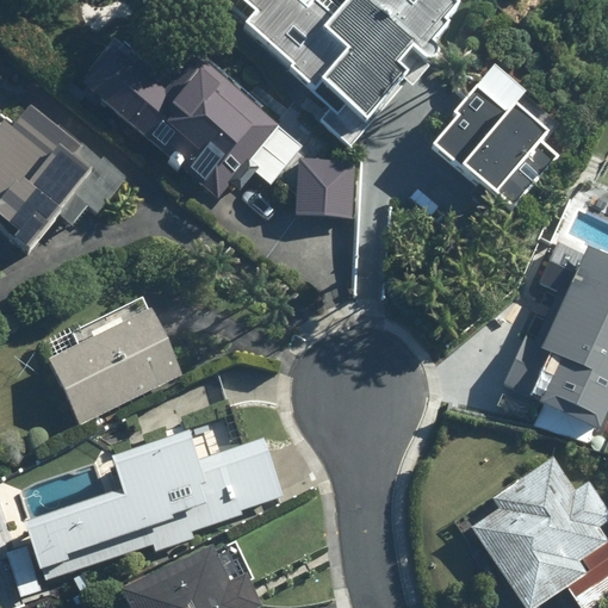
[(310,122),(349,159),(398,107),(426,134),(419,142),(416,181),(464,225),(529,156),(435,68),(472,29),(451,8),(458,0),(211,0),(326,106),(310,122)]
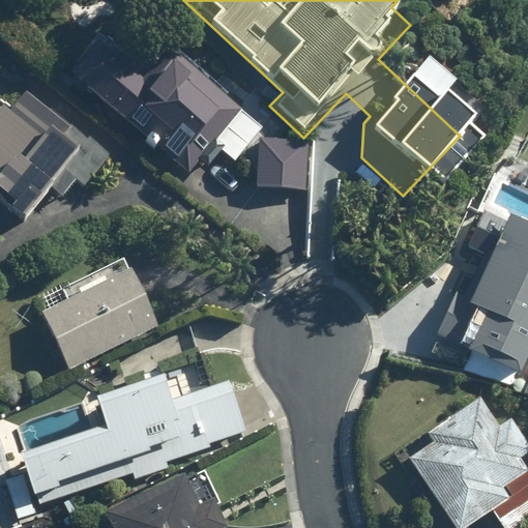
[(100,42),(74,75),(188,172),(213,143),(235,162),(239,156),(258,172),(257,186),(305,189),(309,141),(265,139),(259,134),(264,127),(171,48),(144,80),(100,42)]
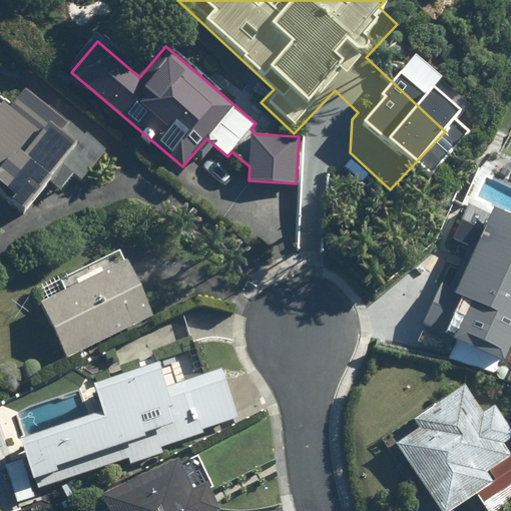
[(5,104),(0,110),(0,185),(27,208),(52,180),(62,188),(75,173),(81,178),(102,153),(28,89),(11,109),(5,104)]
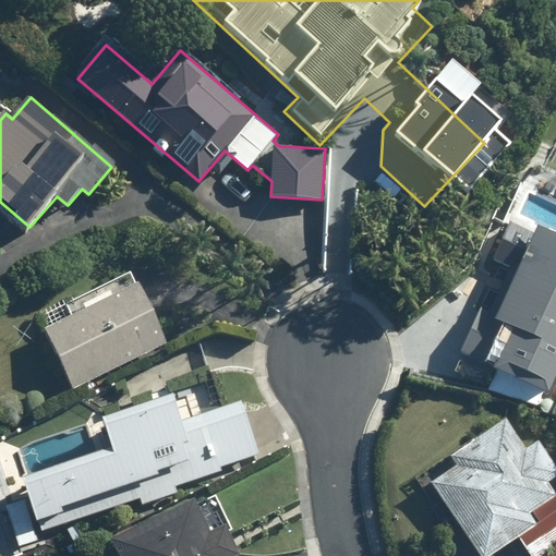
[(555,230),(538,222),(526,249),(519,245),(486,313),(512,325),(494,365),(548,390),(555,373),(555,230)]
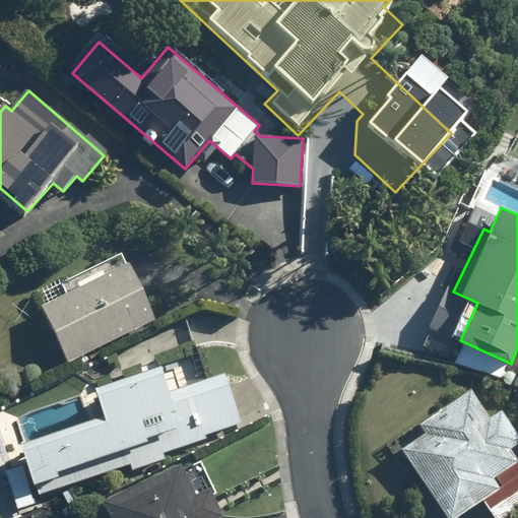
[(156,319),(130,264),(43,305),(69,360),(156,319)]
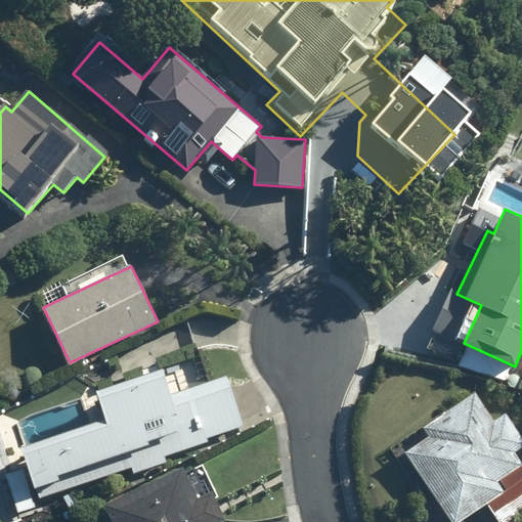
[(106,421),(23,449),(39,497),(245,428),(227,376),(171,395),(164,374),(98,395),(106,421)]
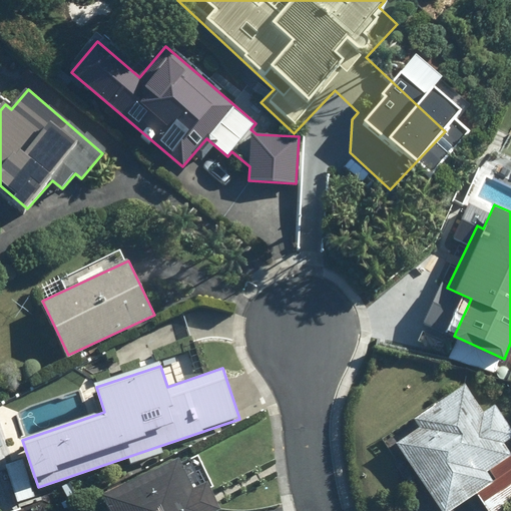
[(396,440),(441,510),(447,510),(476,493),(488,510),(503,510),(510,506),(510,429),(493,402),(482,409),(465,383),(413,417),(419,426),(396,440)]
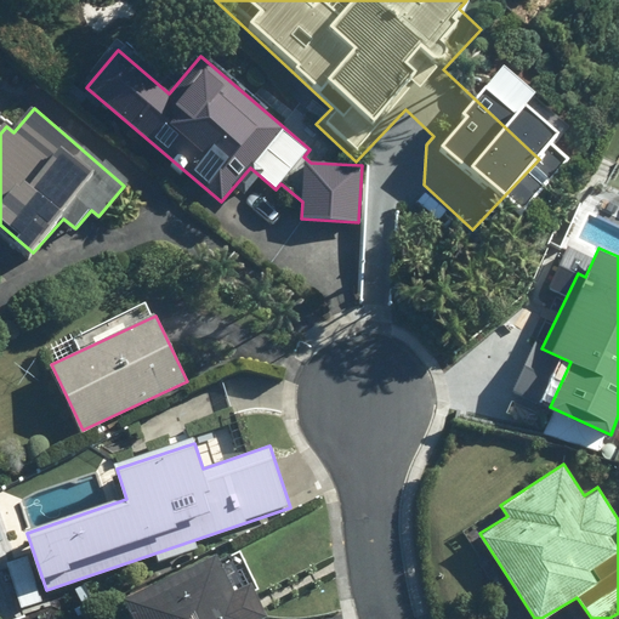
[(125,601),(134,618),(268,618),(253,585),(237,592),(219,556),(125,601)]
